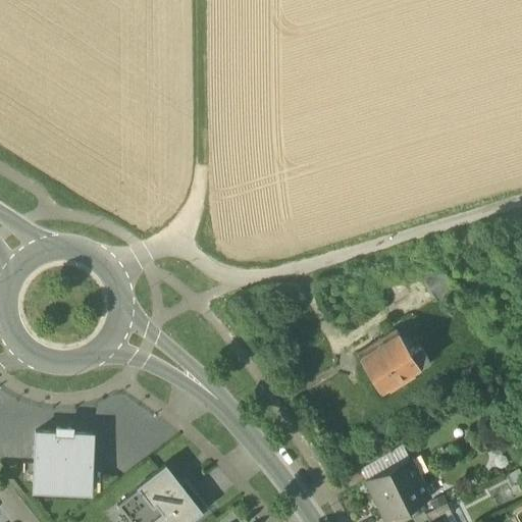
[(420,278),(427,290),(446,278),(439,268),(400,274),(401,280),(420,278)]
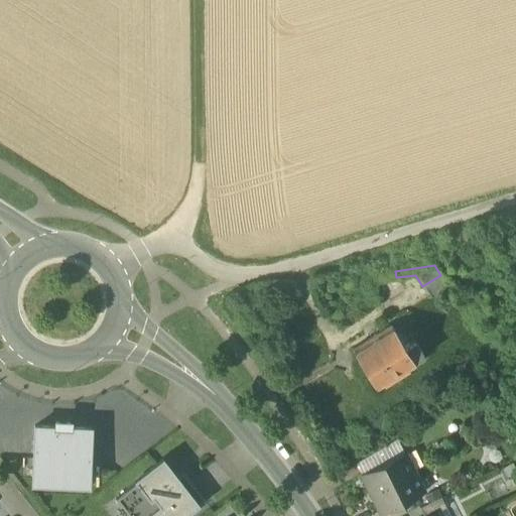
[(447,285),(440,275),(422,286),(429,296),(447,285)]
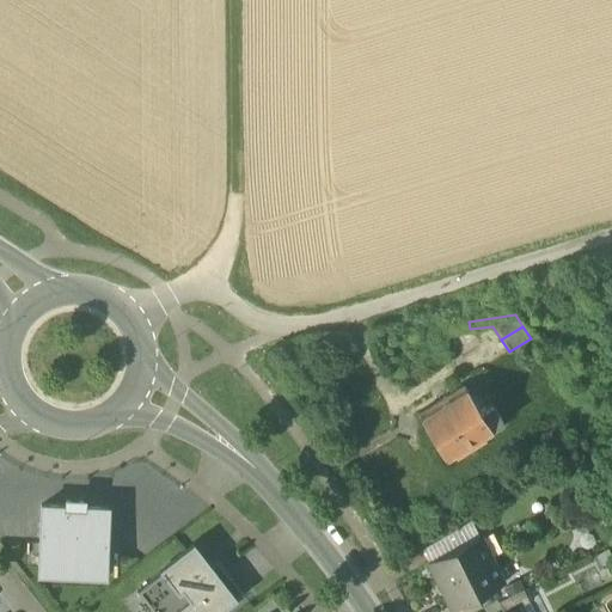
[(444,458),(446,460),(491,432),(490,430),(501,423),(489,404),(478,411),(463,385),(417,414),(433,440),(430,441),(442,459),(444,458)]
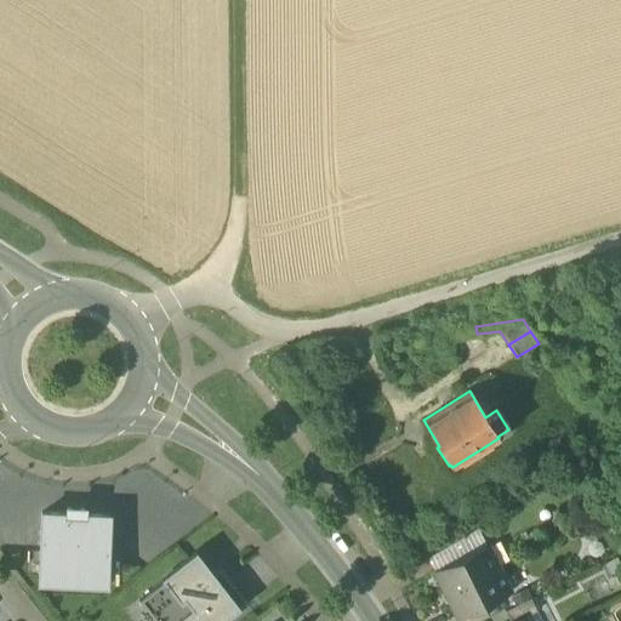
[(41,513),(38,576),(106,580),(109,517),(84,516),(84,511),(67,510),(67,514),(41,513)]
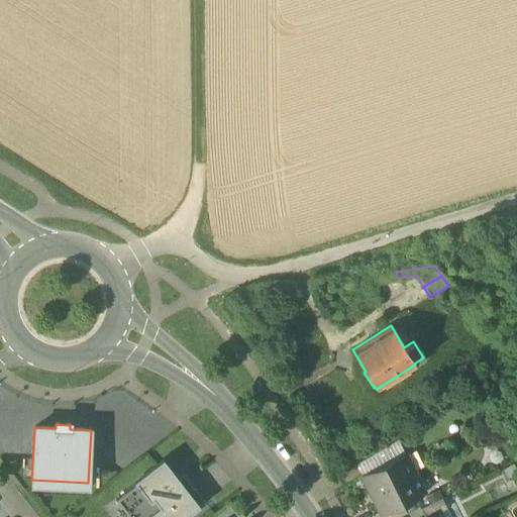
[(355,464),(362,476),(404,453),(397,439),(355,464)]
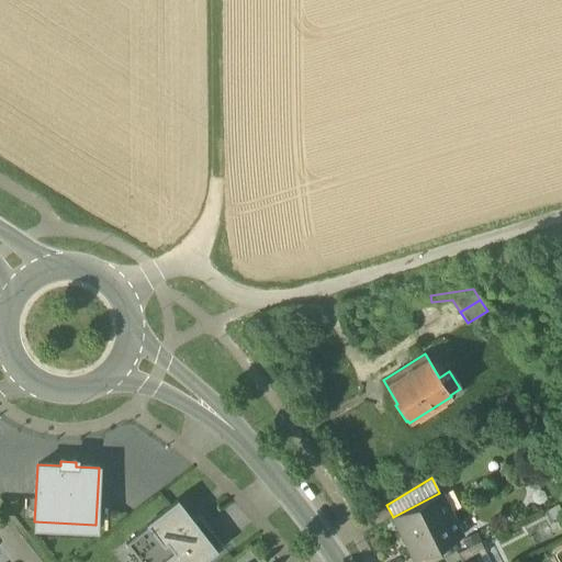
[(403,538),(450,515),(439,493),(393,517),(403,538)]
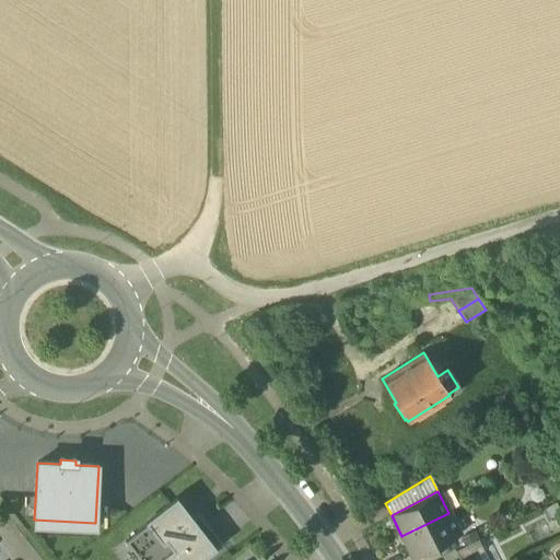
[(144,521),(147,524),(171,505),(185,523),(191,516),(176,497),(144,521)]
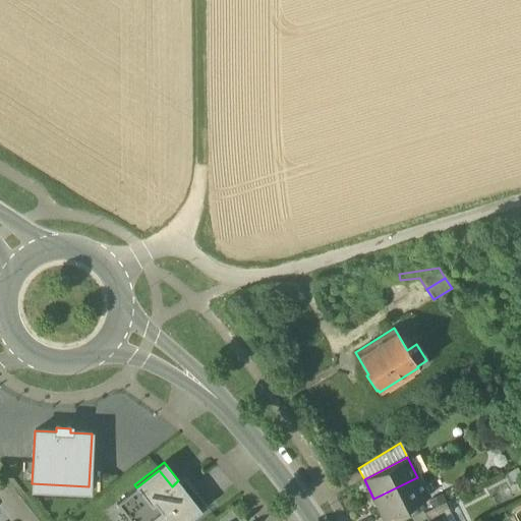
[(172,486),(159,470),(136,487),(151,506),(154,504),(159,510),(145,520),(179,520),(182,519),(184,520),(186,520),(200,510),(178,480),(172,486)]
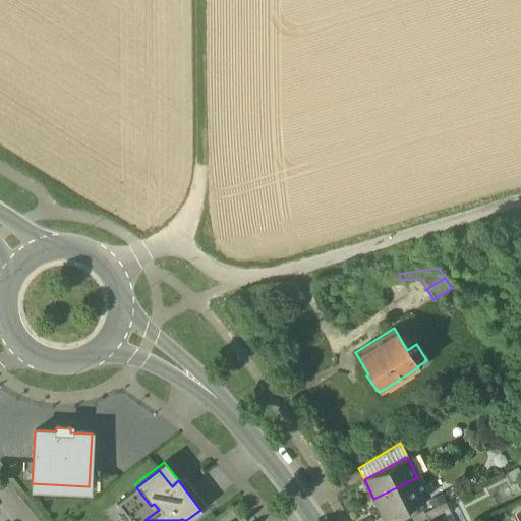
[(178,480),(200,510),(207,505),(184,476),(178,480)]
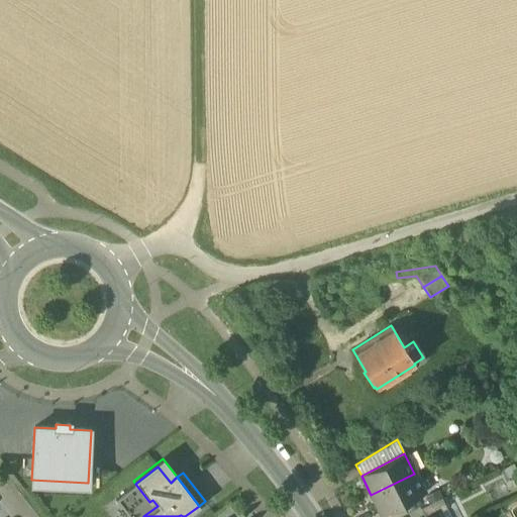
[(414,474),(371,495),(381,515),(424,493),(414,474)]
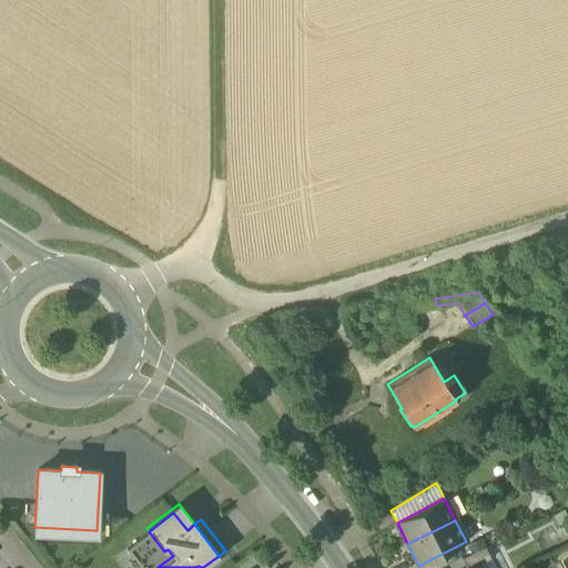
[(158,567),(173,556),(168,549),(164,551),(149,531),(127,549),(141,567),(158,567)]
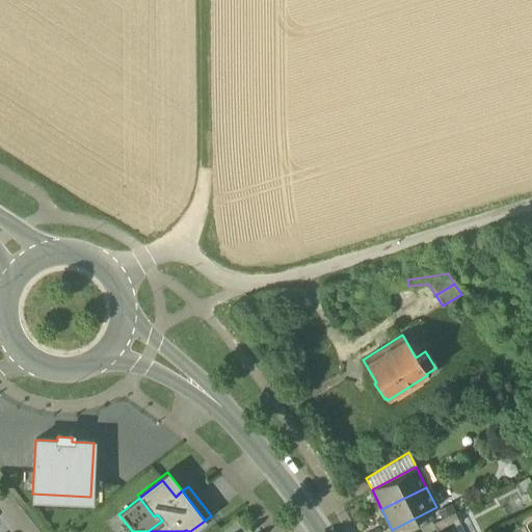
[(432,524),(435,531),(442,531),(449,529),(459,523),(454,512),(432,524)]
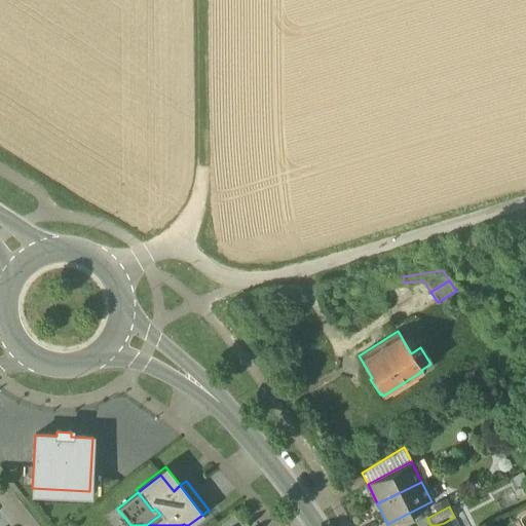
[(444,523),(445,525),(458,525),(454,517),(444,523)]
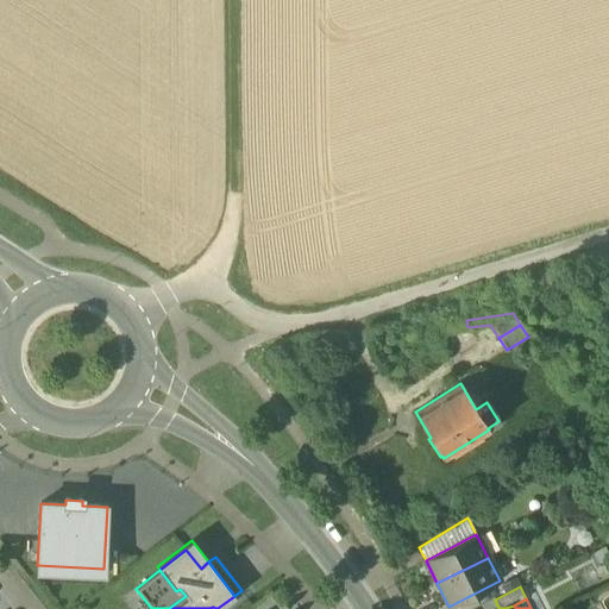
All buildings are outlined.
